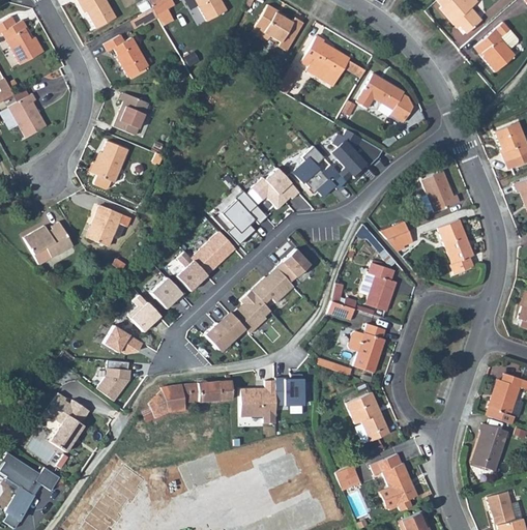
[(74,0),(75,1),(76,0),(80,0),(96,29),(116,18),(106,0),(74,0)]
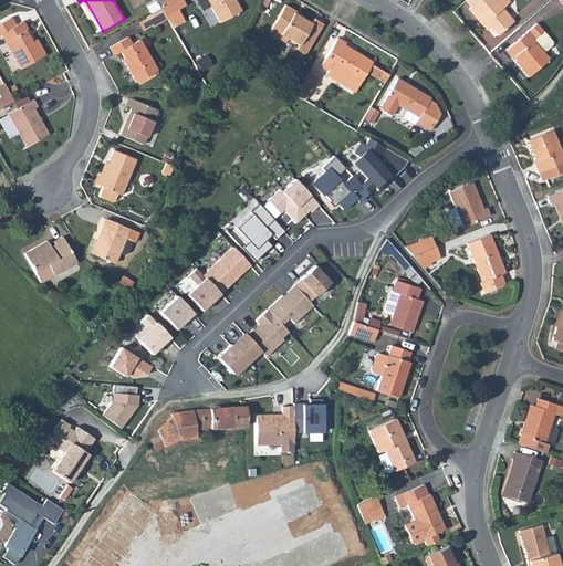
[(166,0),(164,1),(162,3),(165,9),(168,16),(193,1),(191,0),(166,0)]
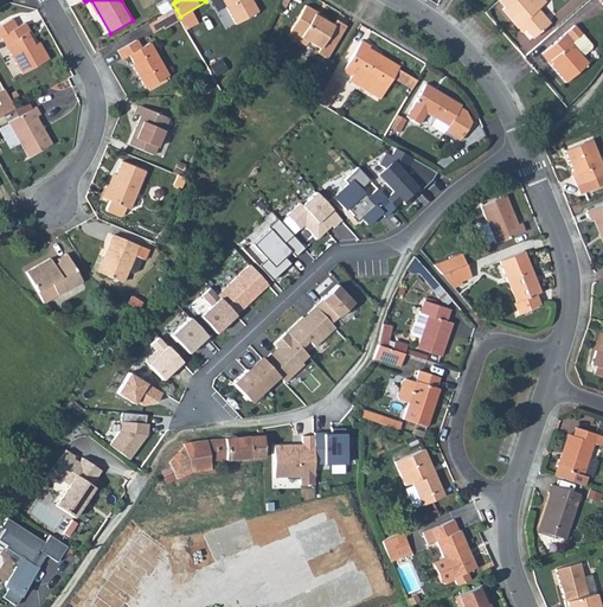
[(224,0),(238,24),(261,12),(254,0),(224,0)]
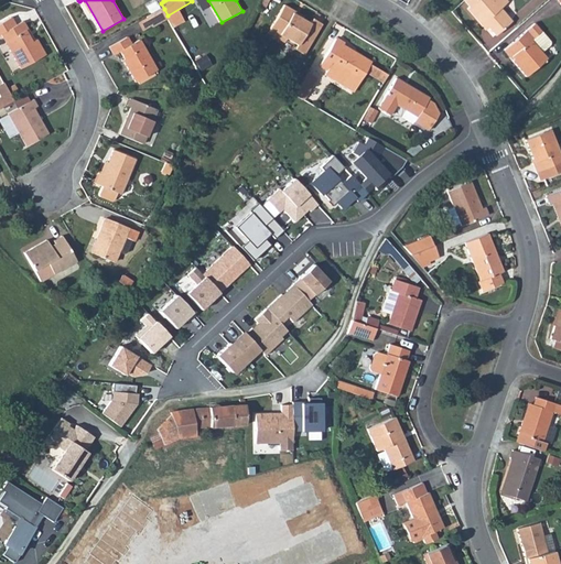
[(465,0),(472,8),(470,9),(484,24),(486,22),(491,28),(498,35),(513,22),(502,9),(509,2),(506,0),(465,0)]
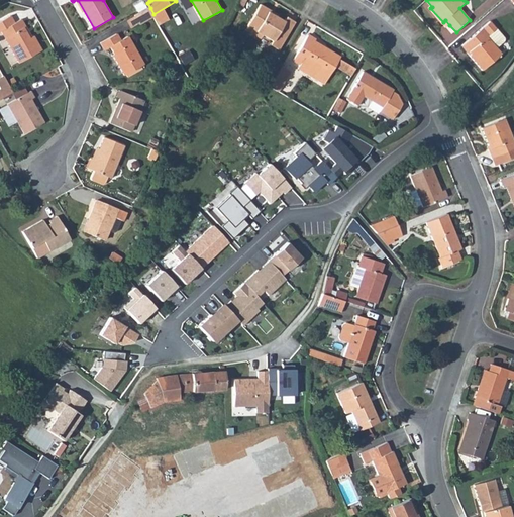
[(263,5),(248,26),(265,35),(275,41),(272,45),(281,50),(297,23),(289,17),(286,21),(270,12),(270,9),(263,5)]
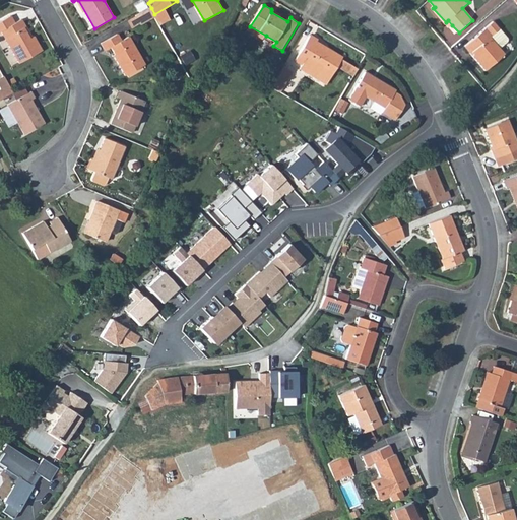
[(151,8),(137,15),(141,22),(142,23),(155,16),(154,14),(151,8)]
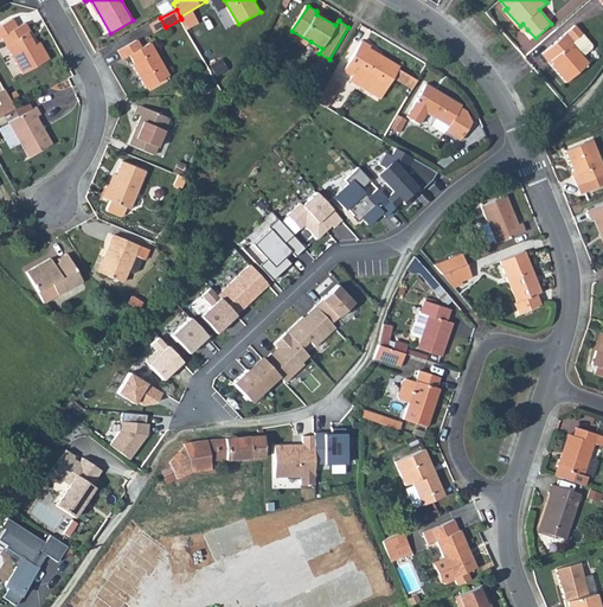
[(29,32),(31,32),(26,23),(18,27),(12,17),(0,24),(0,36),(2,36),(24,75),(50,59),(42,44),(38,45),(36,46),(29,32)]
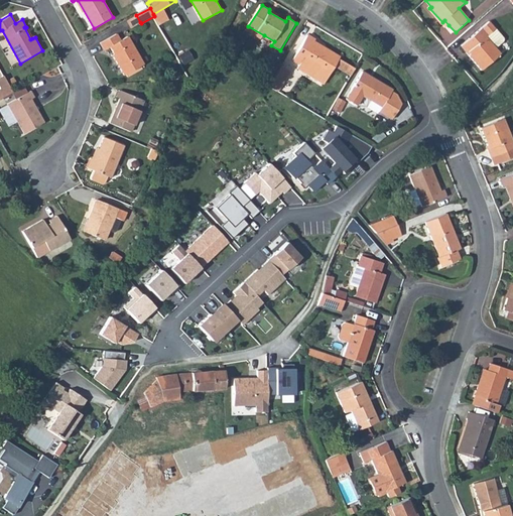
[(136,15),(128,20),(132,26),(140,22),(136,15)]
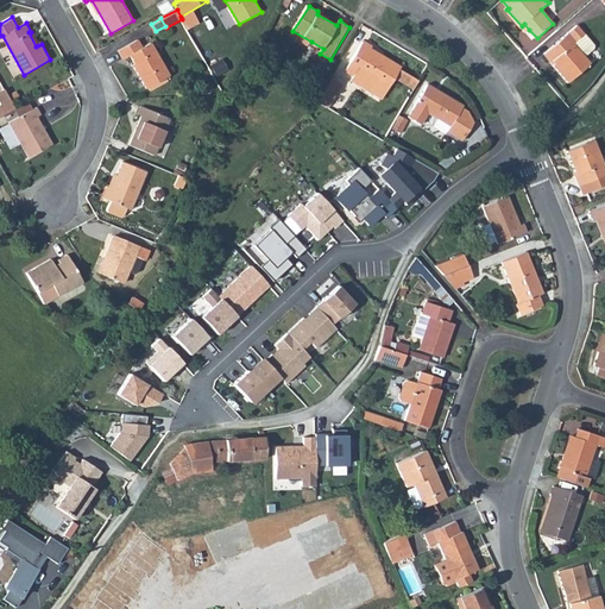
[(579,25),(547,52),(556,63),(554,64),(571,83),(592,64),(587,57),(596,49),(596,45),(579,25)]
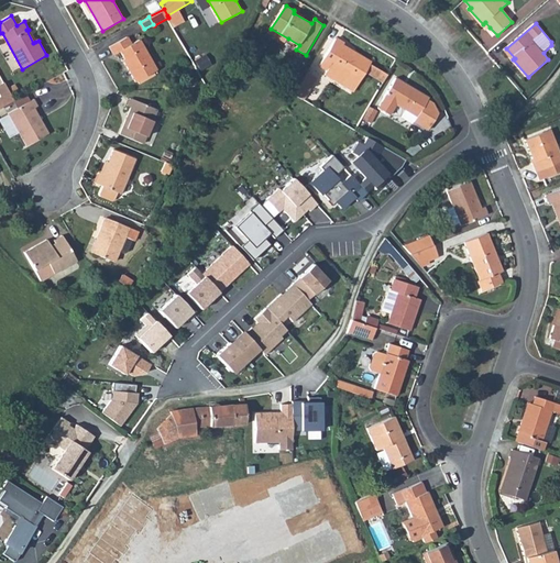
[(288,39),(271,29),(268,33),(285,43),(288,39)]
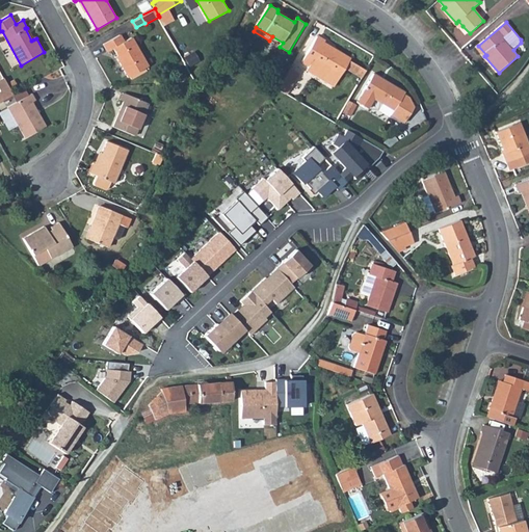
[(33,40),(27,28),(25,28),(31,41),(33,40)]
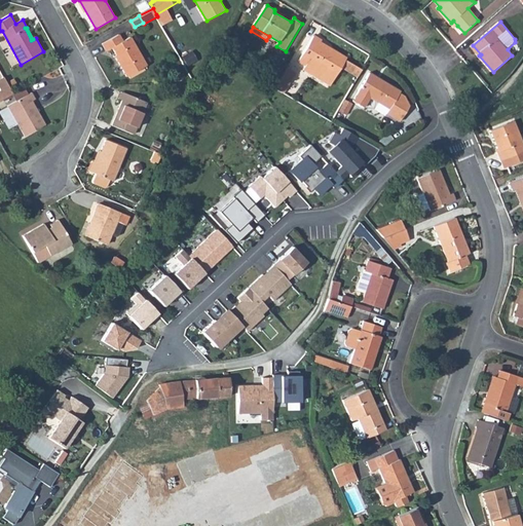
[(120,35),(103,44),(107,51),(113,48),(118,58),(117,59),(127,77),(147,66),(132,37),(124,41),(120,35)]
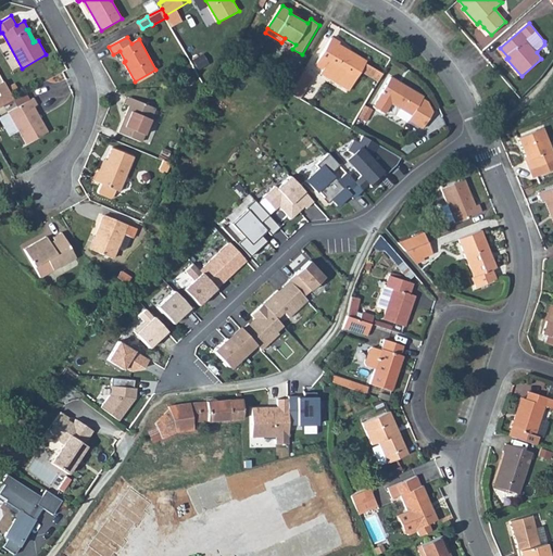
[(316,65),(324,71),(322,74),(350,91),(362,71),(369,74),(374,67),(366,63),(367,61),(339,45),(341,42),(334,38),(316,65)]
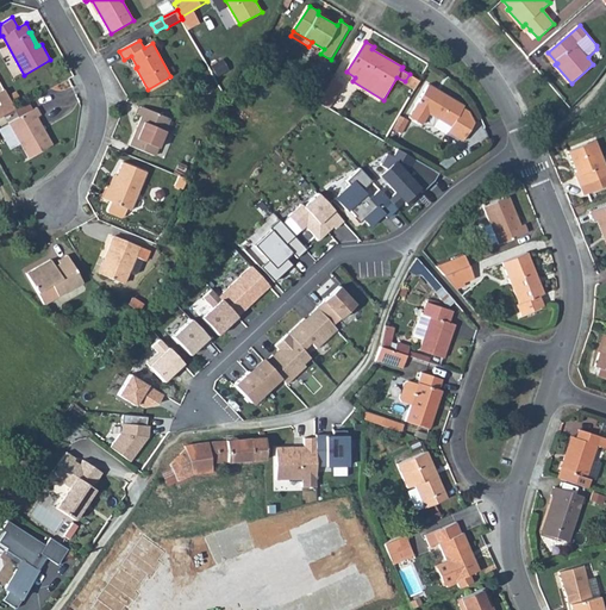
[(410,74),(405,81),(417,89),(422,81),(410,74)]
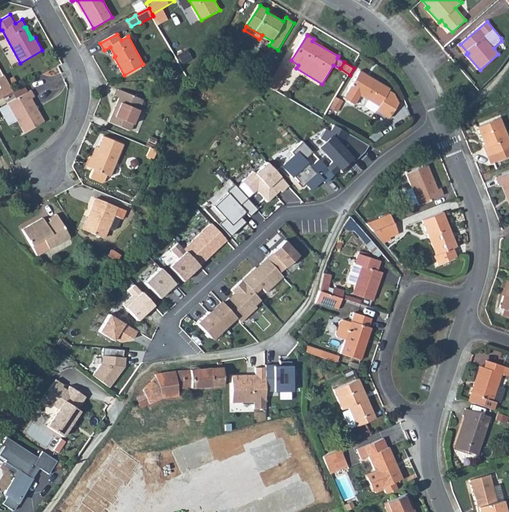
[(351,89),(345,99),(355,105),(361,95),(380,107),(378,111),(391,119),(400,104),(395,94),(390,91),(391,90),(361,72),(350,88),(351,89)]
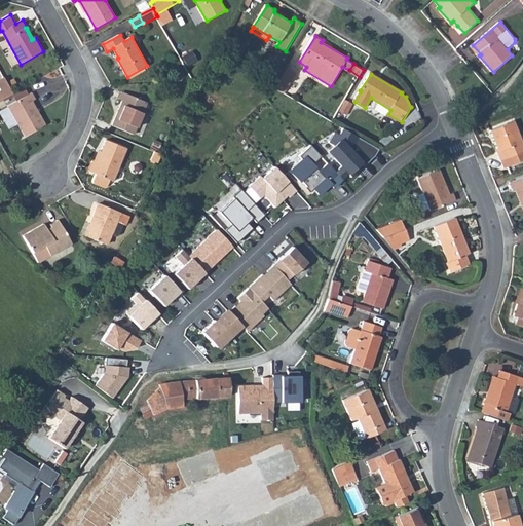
[(5,77),(0,79),(0,86),(2,90),(0,91),(0,101),(14,94),(5,77)]
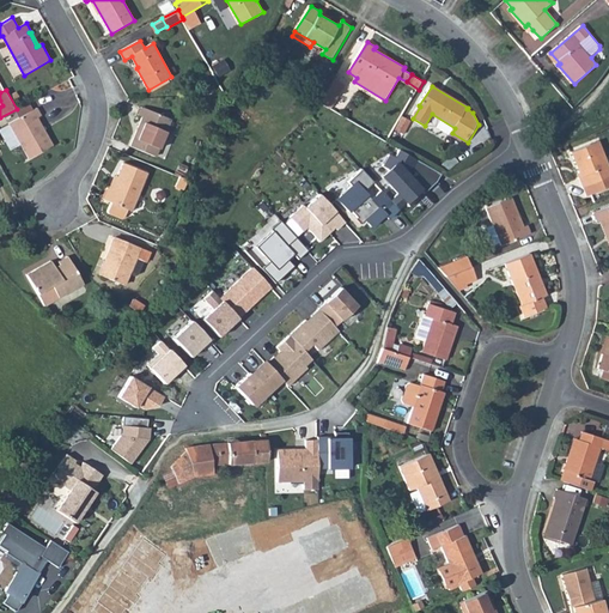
[(37,108),(10,123),(30,159),(54,145),(38,117),(42,116),(37,108)]
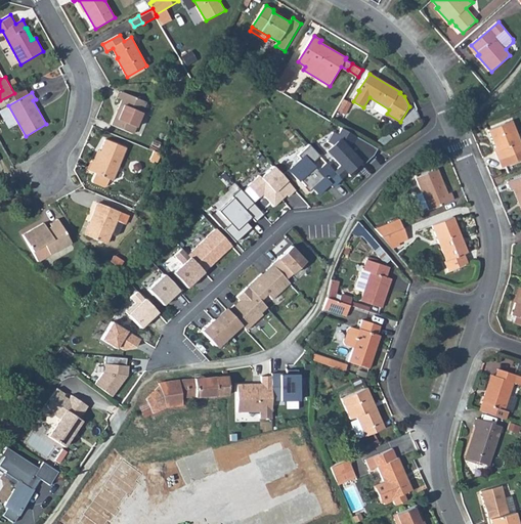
[(124,100),(114,125),(134,134),(143,114),(147,102),(123,92),(120,98),(124,100)]
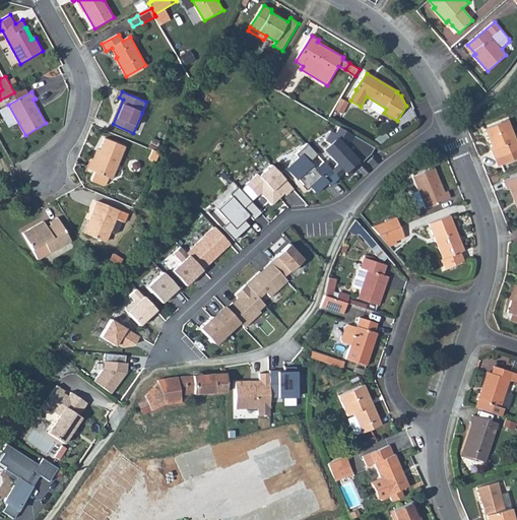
[(343,98),(339,109),(345,112),(349,101),(343,98)]
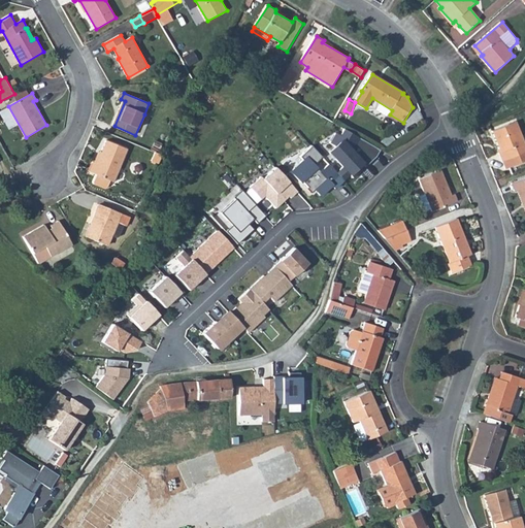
[(524,141),(516,122),(493,131),(502,153),(500,153),(506,168),(524,160),(524,141)]
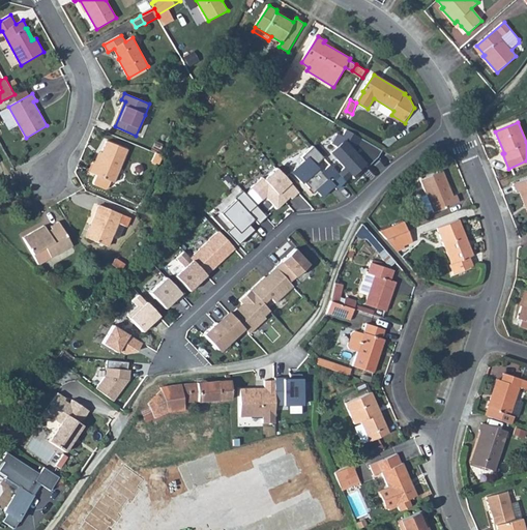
[(338,134),(331,144),(338,147),(331,152),(345,168),(342,171),(349,178),(352,175),(355,179),(364,171),(360,167),(364,164),(368,167),(379,157),(382,150),(347,129),(343,136),(338,134)]
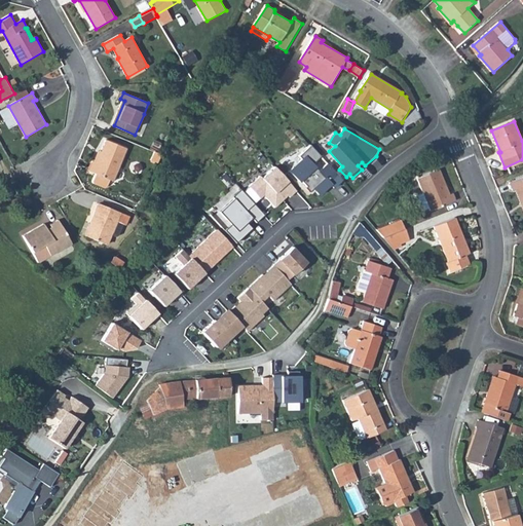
[(98,163),(96,162),(94,161),(90,172),(100,176),(97,183),(110,188),(113,181),(116,183),(129,150),(107,141),(102,152),(98,163)]
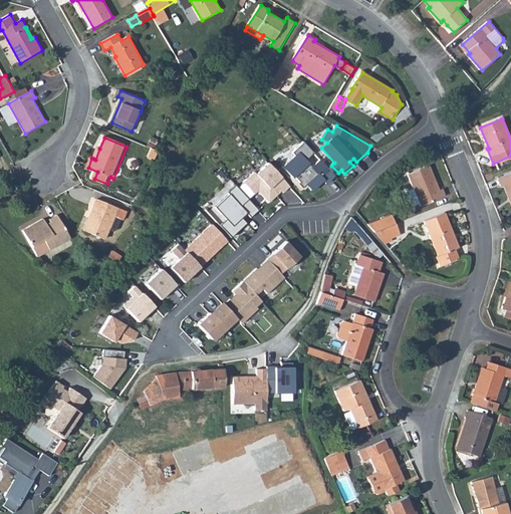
[(313,153),(303,142),(292,152),(295,156),(283,167),(293,178),(294,176),(300,182),(298,183),(303,188),(307,184),(313,191),(324,180),(327,184),(335,176),(320,160),(312,167),(305,160),(313,153)]
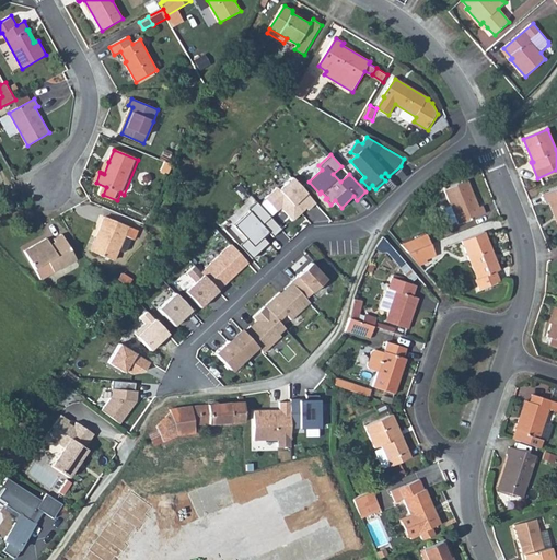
[(278,187),(266,199),(278,211),(282,208),(294,221),(303,213),(303,210),(306,207),(310,210),(317,203),(293,177),(280,190),(278,187)]
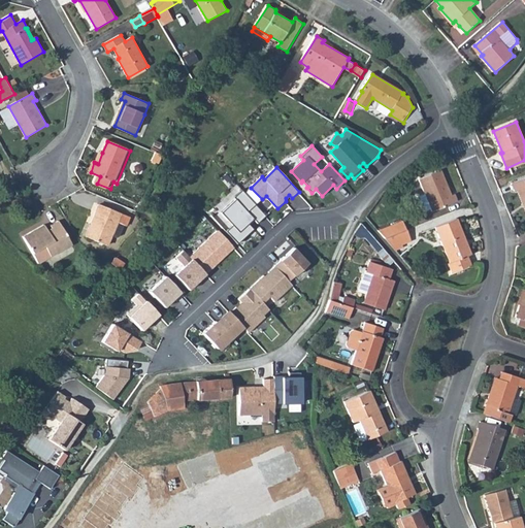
[(443,170),(421,178),(433,211),(458,201),(456,195),(452,196),(443,170)]
